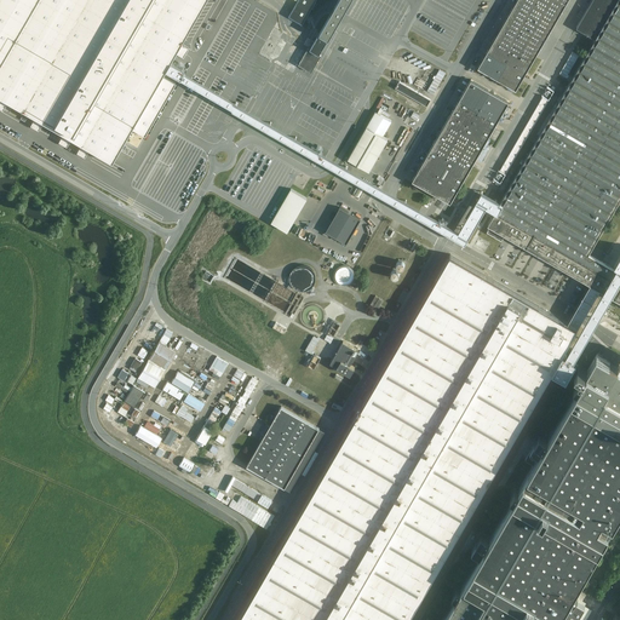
[(30,0),(0,53),(0,99),(4,102),(32,118),(41,122),(62,135),(72,139),(82,147),(92,151),(114,164),(133,132),(144,139),(176,86),(164,79),(168,69),(172,63),(181,49),(187,38),(208,0),(30,0)]
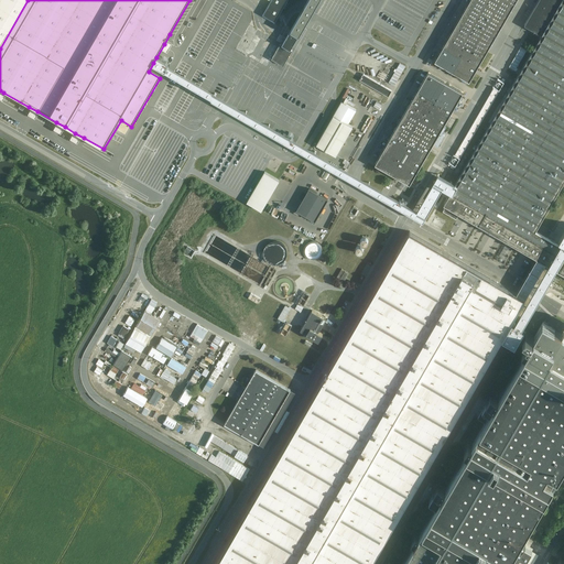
[(0,0),(0,49),(28,0),(0,0)]
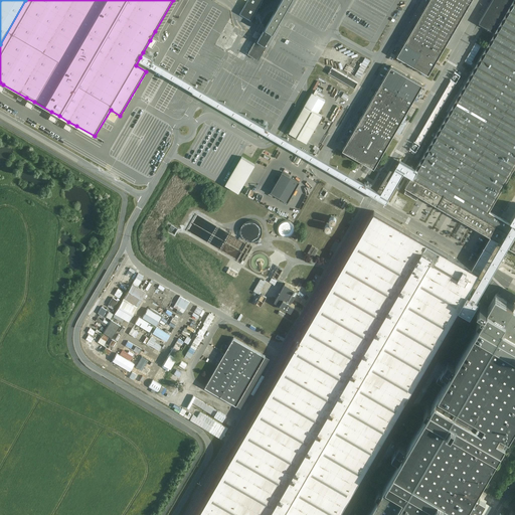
[(188,0),(184,0),(178,12),(181,13),(189,0),(188,0)]
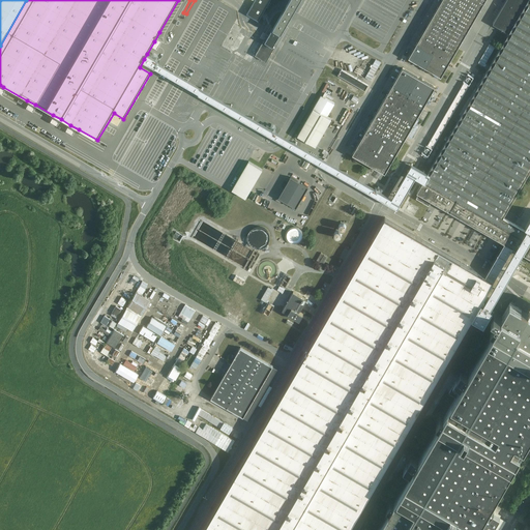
[(254,0),(257,2),(251,13),(259,18),(268,0),(290,0),(266,42),(258,56),(268,62),(275,49),(274,48),(301,0),(254,0)]
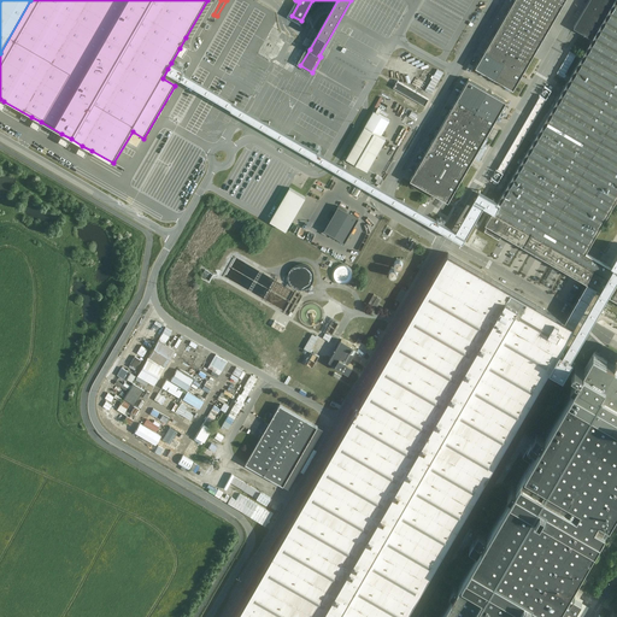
[(563,0),(512,0),(474,65),(512,88),(563,0)]
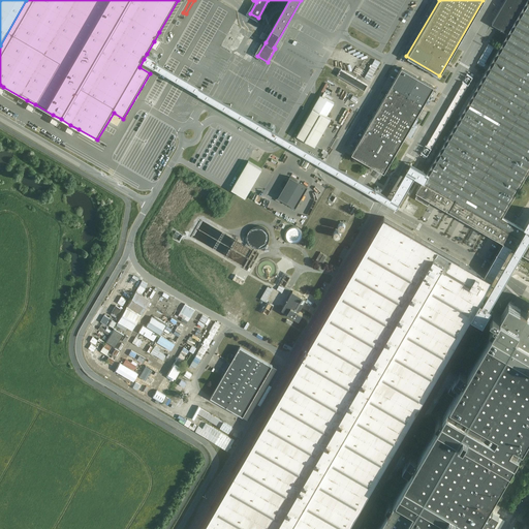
[(528,0),(507,0),(494,26),(507,33),(426,173),(422,182),(415,191),(418,193),(414,198),(428,206),(431,200),(505,244),(499,253),(501,255),(507,245),(518,227),(501,217),(526,175),(528,176),(528,0)]
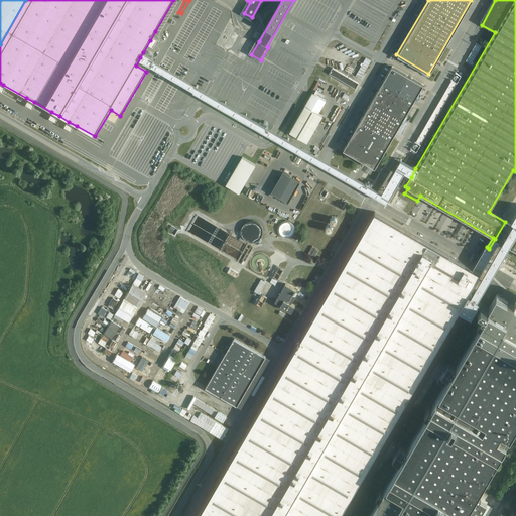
[(150,40),(156,43),(158,39),(161,34),(155,31),(150,40)]
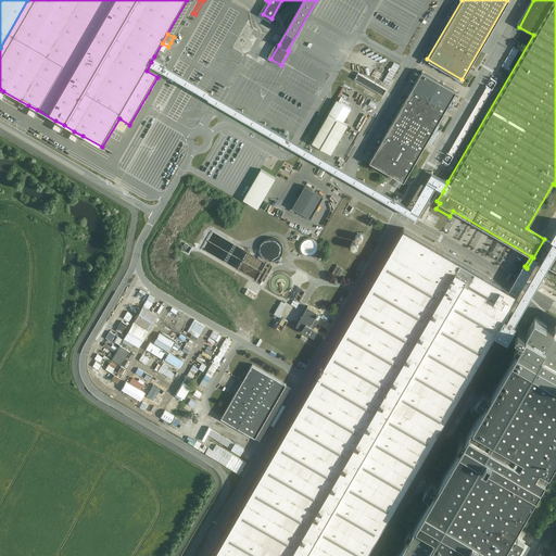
[(512,46),(503,66),(509,70),(519,49),(512,46)]
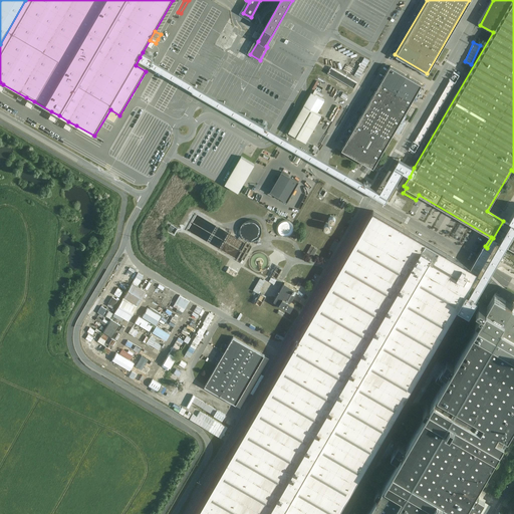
[(400,171),(410,177),(414,168),(397,158),(379,188),(143,52),(140,57),(149,62),(384,197),(400,171)]
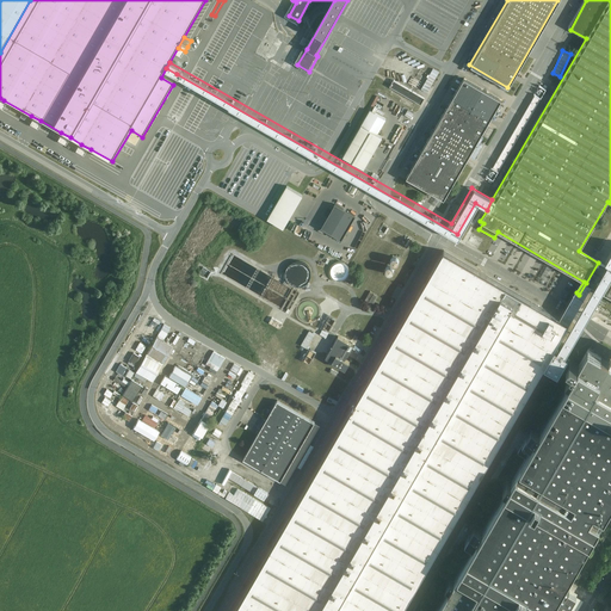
[(503,99),(464,76),(406,177),(444,199),(503,99)]
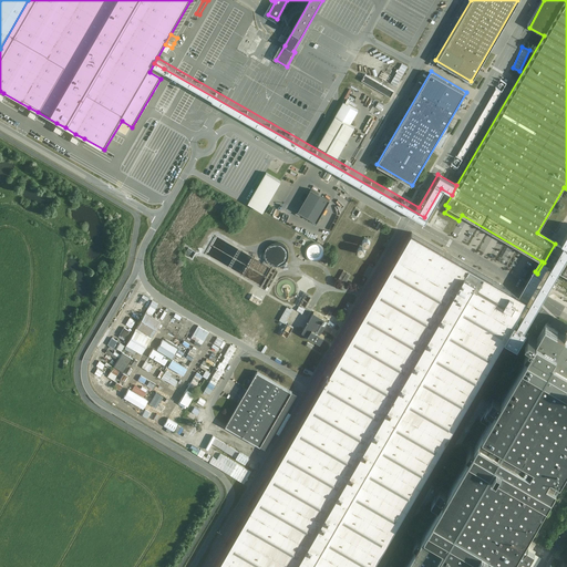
[(366,75),(362,82),(390,98),(393,91),(366,75)]
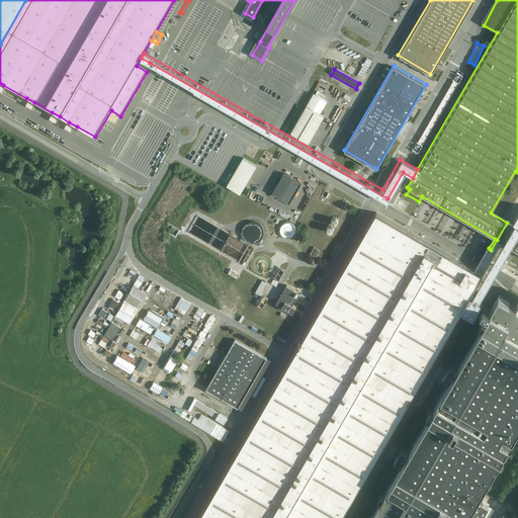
[(412,149),(420,153),(457,82),(452,79),(418,145),(416,143),(412,149)]
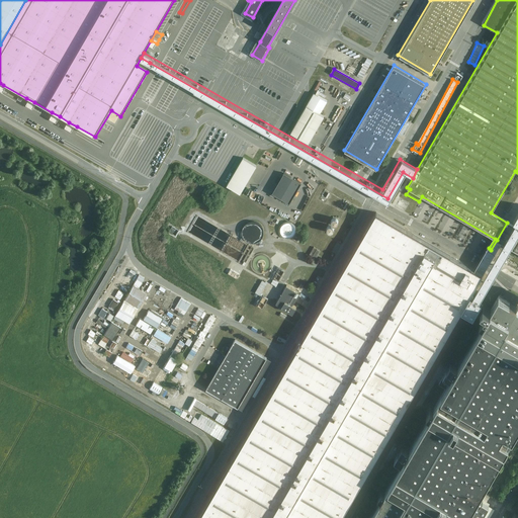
[(314,93),(291,134),(309,144),(325,116),(320,113),(327,101),(314,93)]
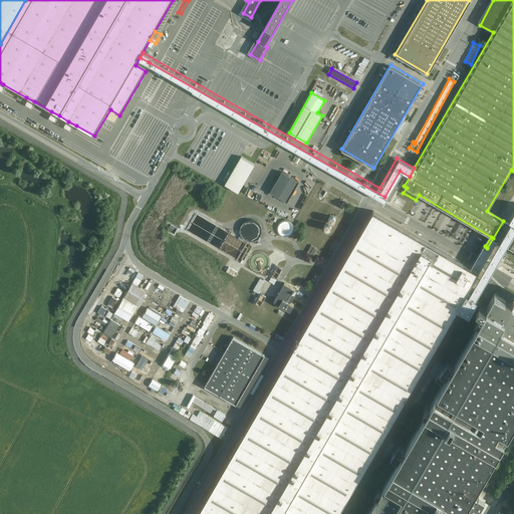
[(29,108),(34,101),(26,97),(21,104),(29,108)]
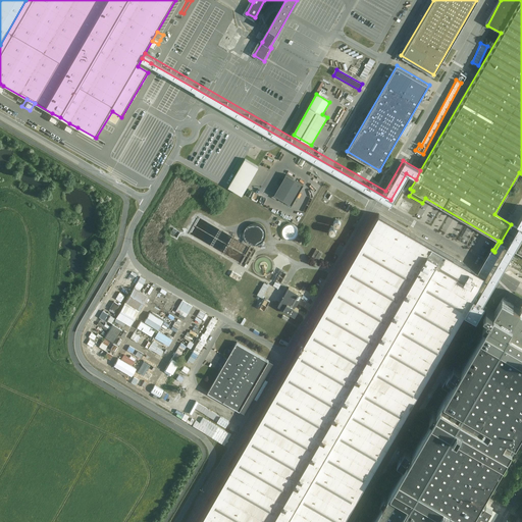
[(55,124),(60,117),(52,113),(47,120),(55,124)]
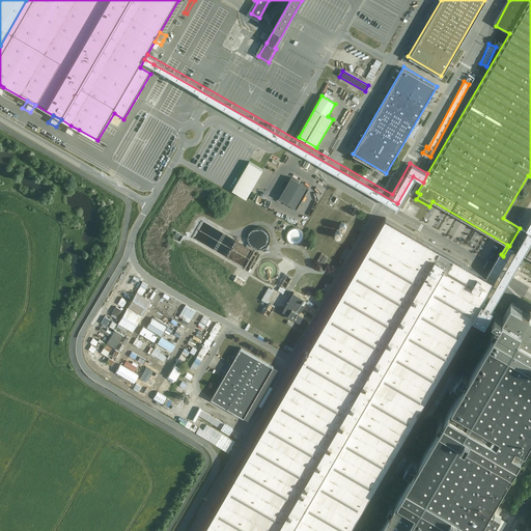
[(75,137),(79,130),(71,126),(66,133),(75,137)]
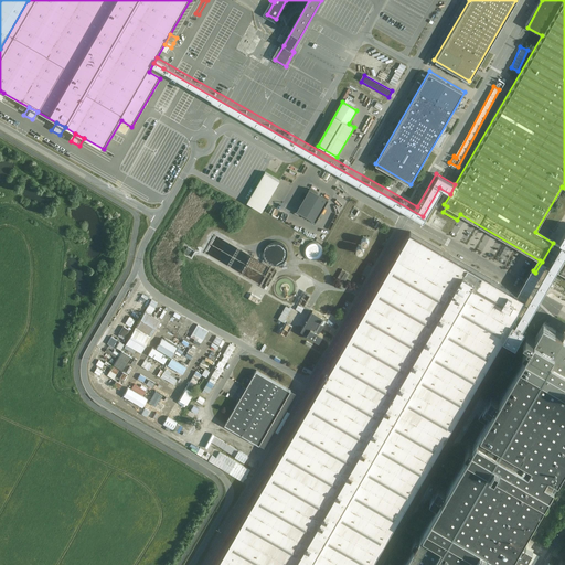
[(328,167),(322,177),(329,180),(333,169),(328,167)]
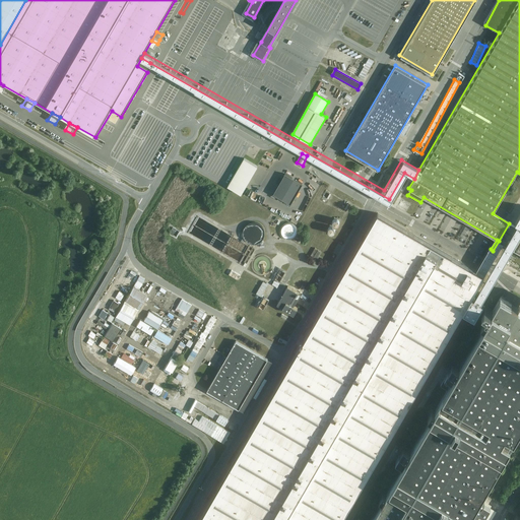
[(244,157),(228,185),(242,193),(259,166),(244,157)]
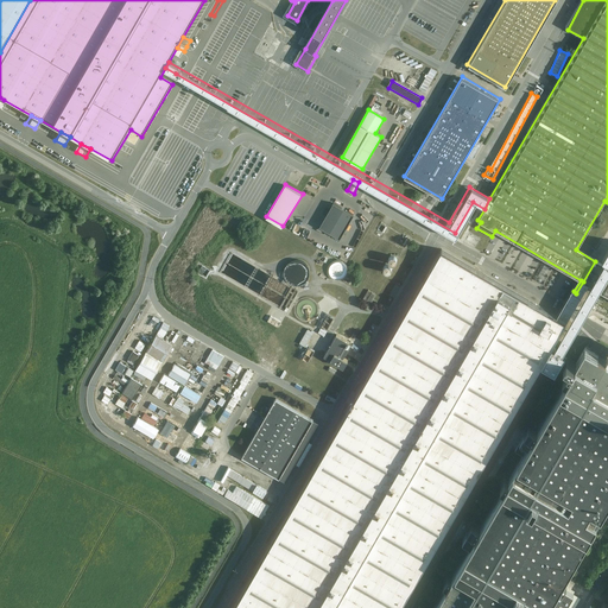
[(335,202),(322,226),(329,230),(341,238),(355,214),(335,202)]
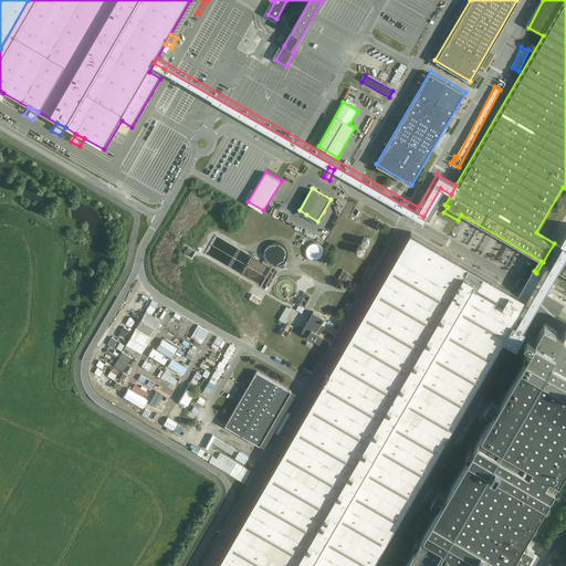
[(413,230),(218,565),(373,565),(530,297),(532,294),(535,287),(542,276),(536,273),(534,271),(527,283),(524,289),(522,293),(446,249),(413,230)]
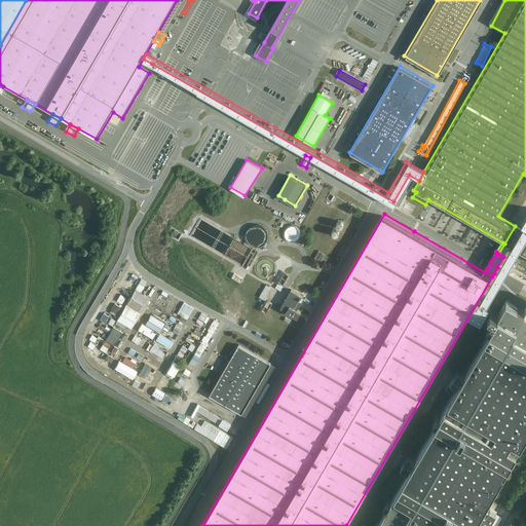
[(255,225),(252,226),(249,228),(247,231),(247,234),(247,238),(248,241),(251,243),(254,246),(257,246),(261,245),(263,243),(265,240),(267,237),(267,234),(266,231),(264,228),(261,226),(258,225),(255,225)]
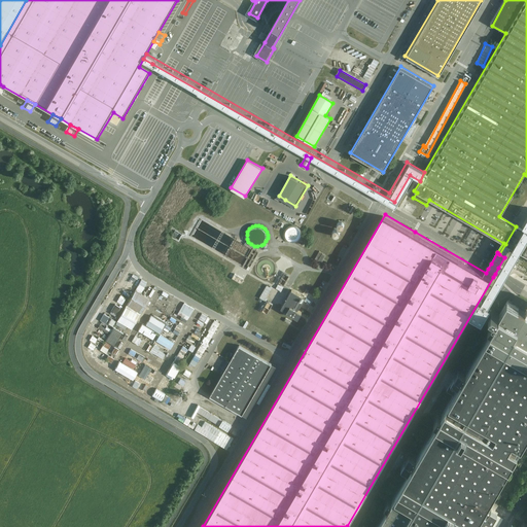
[(291,225),(288,226),(286,229),(284,231),(284,234),(284,237),(285,239),(287,241),(290,243),(292,243),(295,242),(297,241),(300,239),(301,236),(301,234),(301,231),(299,229),(296,226),(293,225),(291,225)]
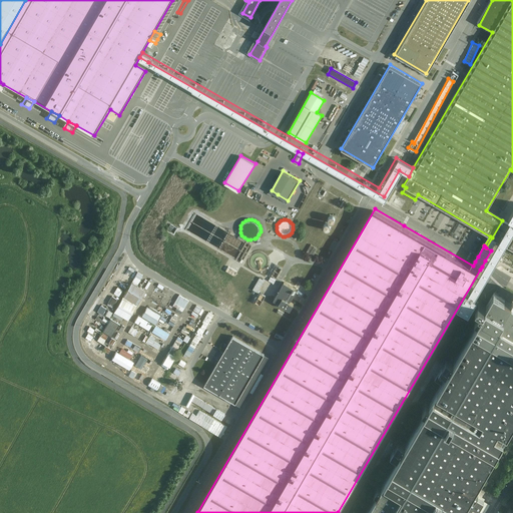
[(512,225),(502,220),(492,237),(486,247),(491,250),(497,240),(512,249),(512,225)]
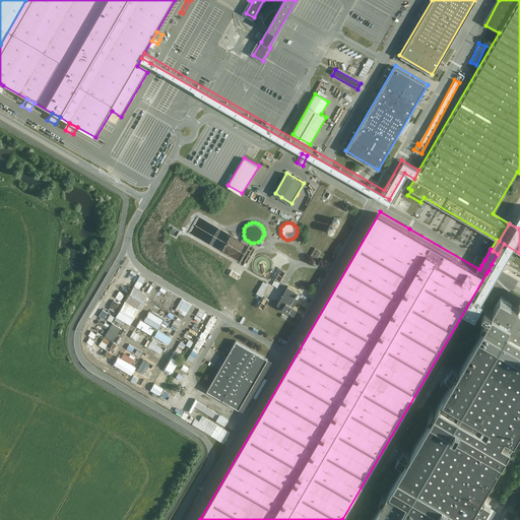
[(181,231),(173,226),(169,233),(177,237),(181,231)]
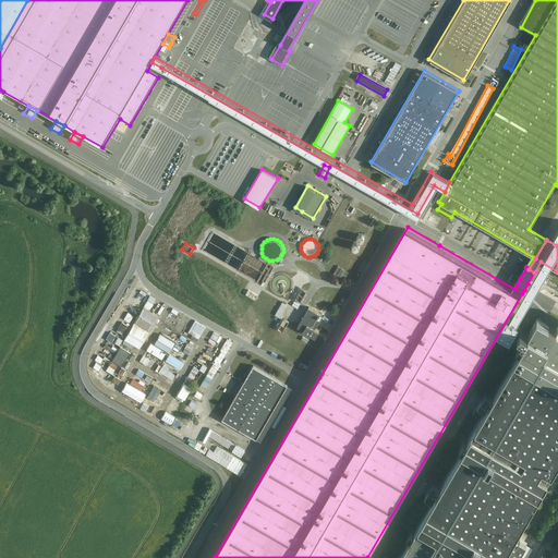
[(340,278),(344,269),(337,265),(335,269),(332,268),(330,273),(340,278)]
